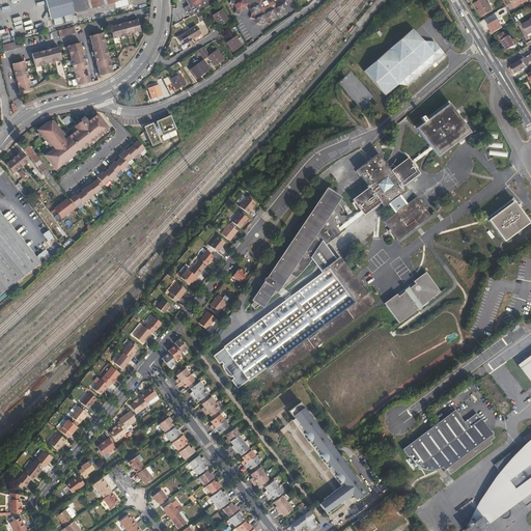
[(72,0),(77,18),(134,2),(134,5),(147,2),(146,0),(72,0)]
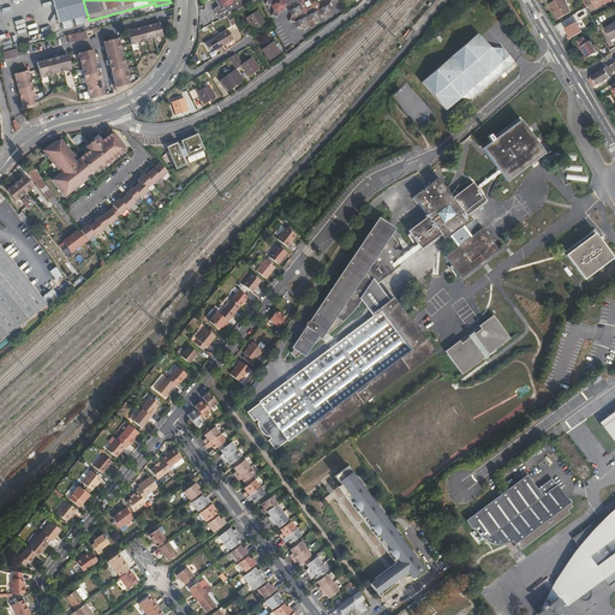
[(231,13),(256,0),(214,0),(218,6),(214,9),(220,21),(226,17),(231,15),(231,13)]
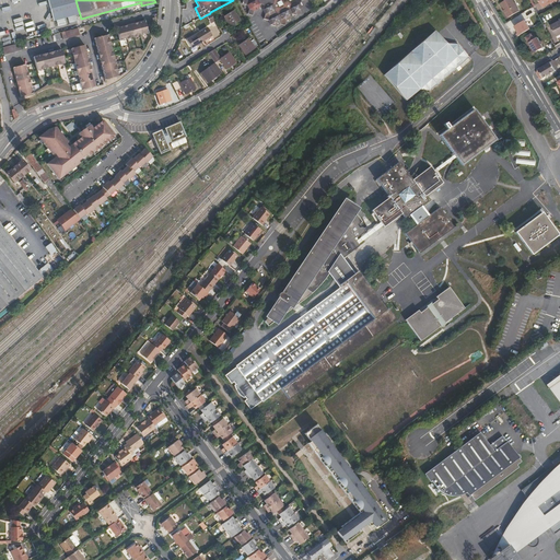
[(291,19),(291,15),(283,0),(243,0),(242,3),(247,6),(249,10),(248,14),(253,15),(254,11),(258,9),(260,3),(264,6),(263,10),(265,14),(264,19),(268,20),(271,25),(276,26),(280,24),(284,25),(287,21),(291,19)]
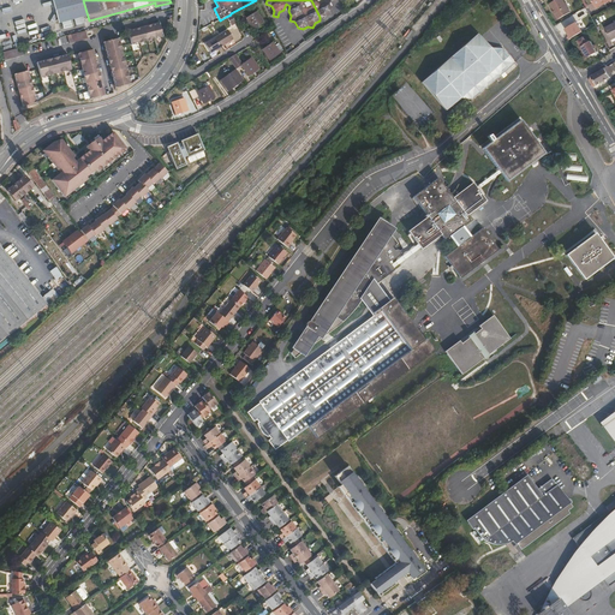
[(311,0),(320,17),(321,15),(326,17),(330,15),(333,9),(330,4),(330,0),(311,0)]
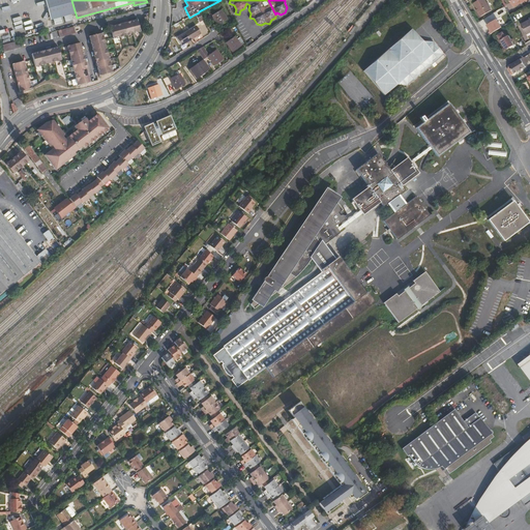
[(477,9),(481,16),(492,10),(484,0),(478,0),(474,3),(477,9)]
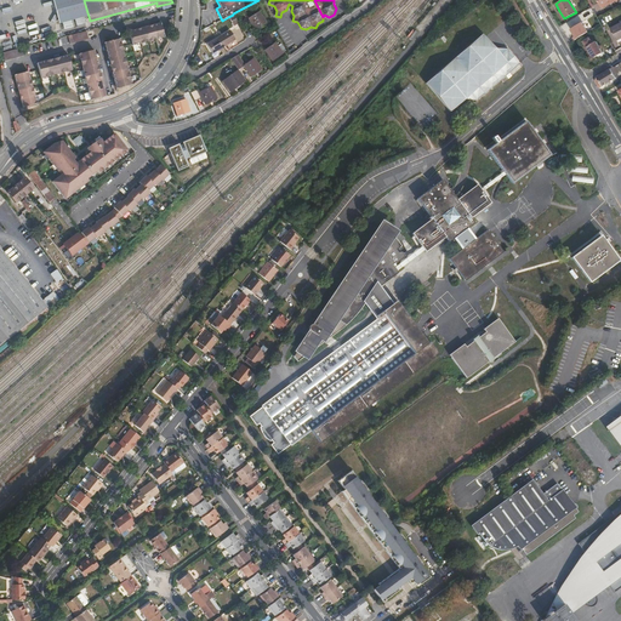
[(260,11),(248,18),(255,29),(267,23),(260,11)]
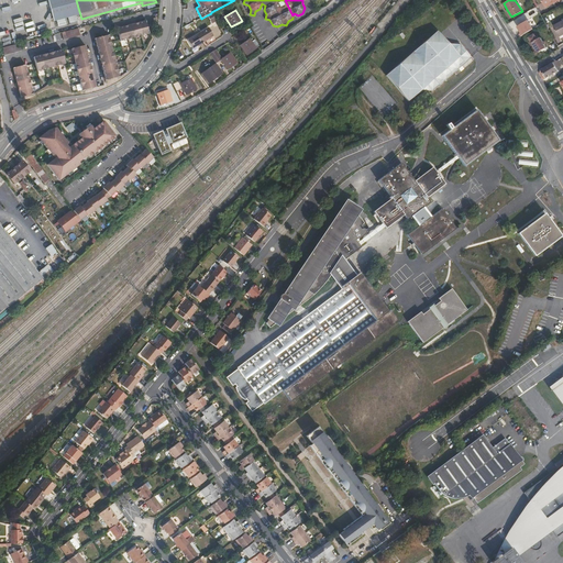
[(211,13),(207,15),(212,24),(216,21),(211,13)]
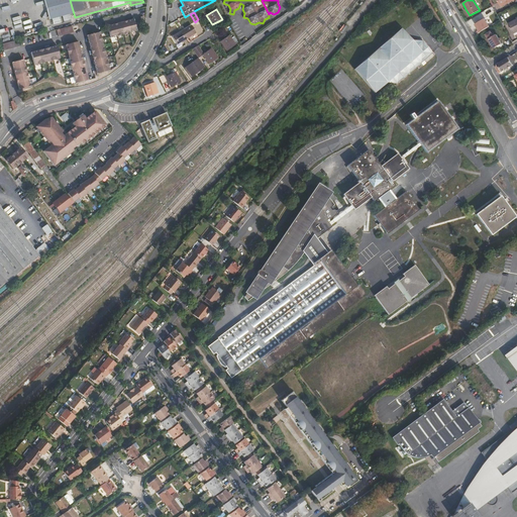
[(130,32),(136,30),(134,19),(131,19),(127,21),(130,32)]
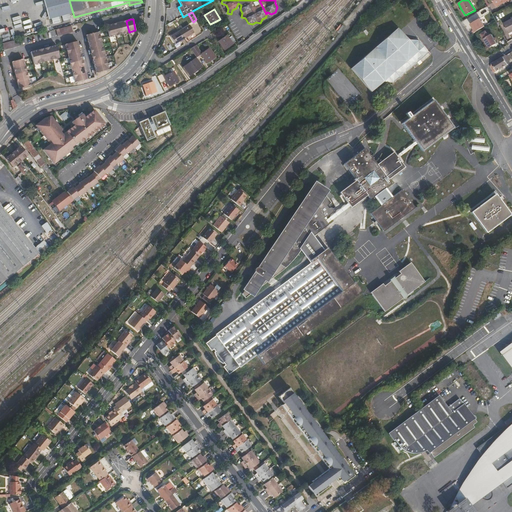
[(122,34),(129,32),(126,21),(123,21),(119,22),(122,34)]
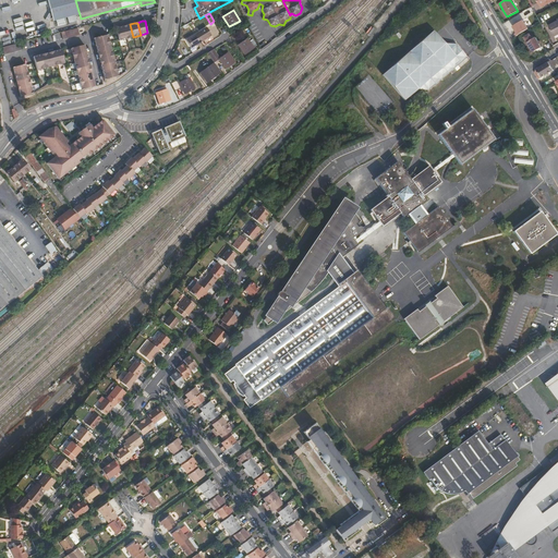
[(126,39),(133,37),(130,24),(126,25),(123,26),(126,39)]
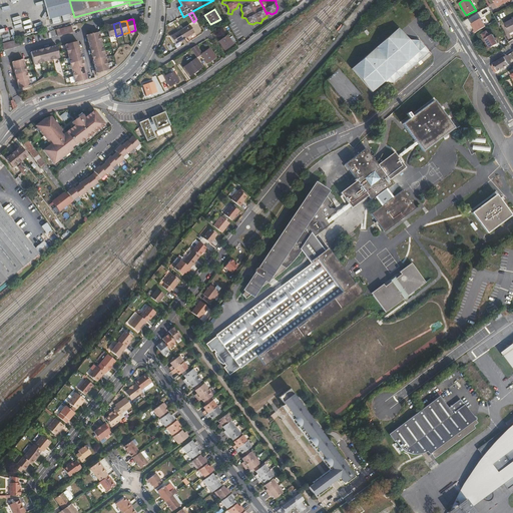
[(109,37),(116,36),(113,24),(110,25),(106,26),(109,37)]
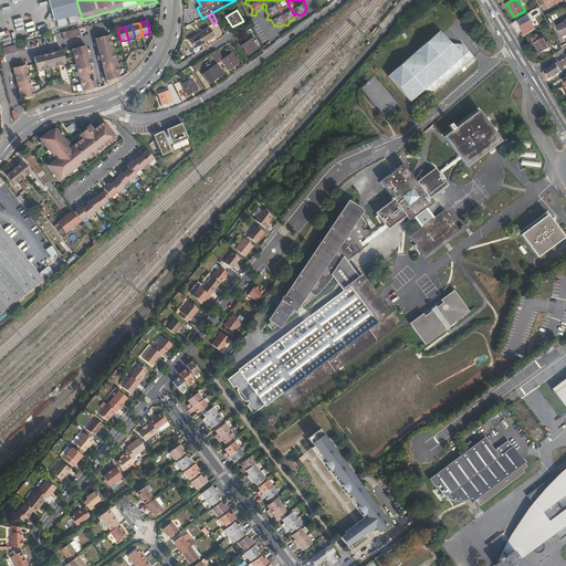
[(209,27),(199,33),(205,42),(215,37),(209,27)]
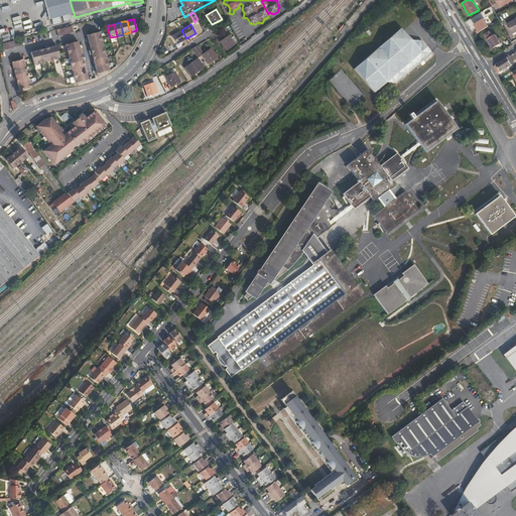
[(400,28),(354,69),(374,93),(386,83),(397,84),(432,52),(421,40),(411,40),(400,28)]
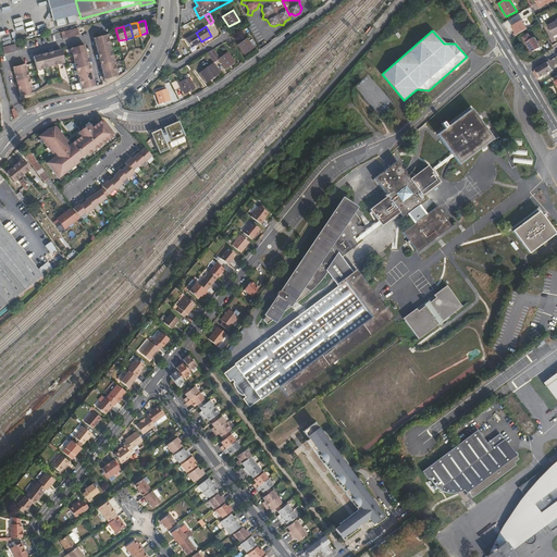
[(201,41),(196,33),(185,39),(190,48),(201,41)]
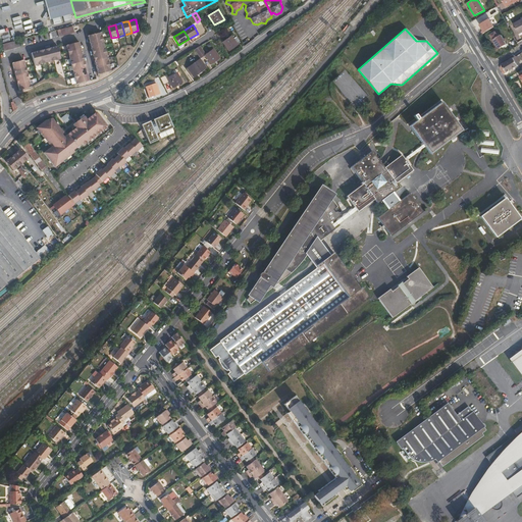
[(496,32),(491,35),(494,39),(500,49),(502,48),(502,49),(504,49),(505,48),(506,47),(505,46),(507,45),(504,40),(505,40),(502,35),(499,37),(496,32)]
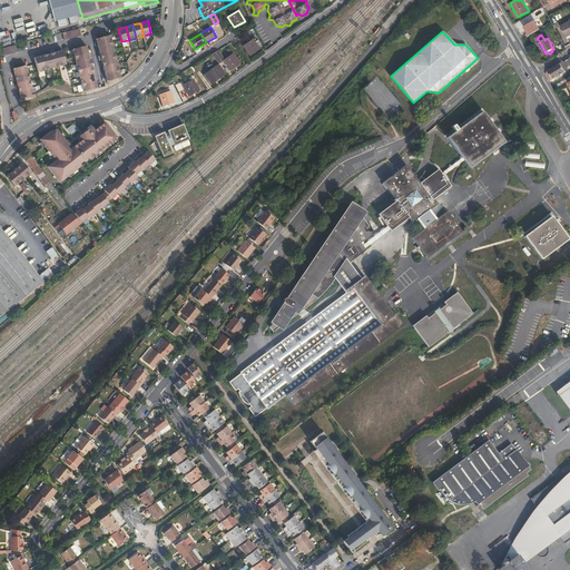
[(98,47),(111,42),(110,36),(96,39),(97,42),(98,47)]
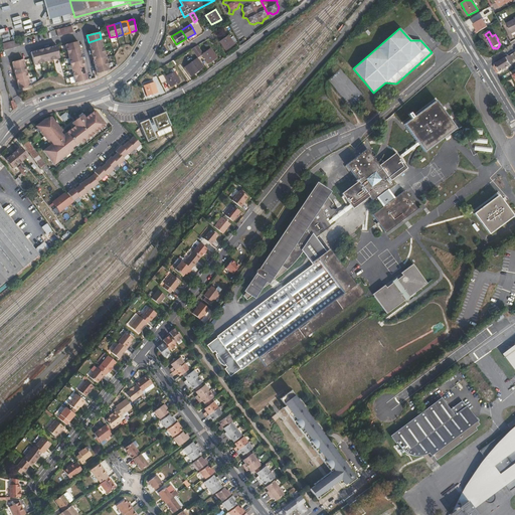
[(234,44),(230,37),(228,35),(219,41),(225,50),(234,44)]
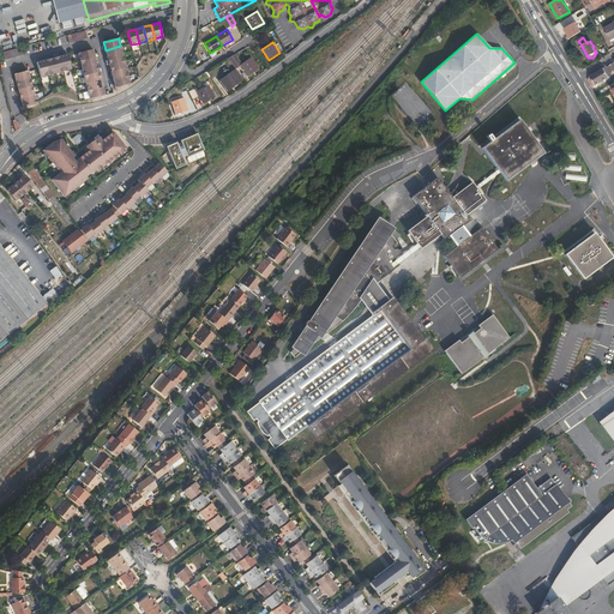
[(107,58),(122,54),(120,46),(106,50),(107,54),(107,58)]
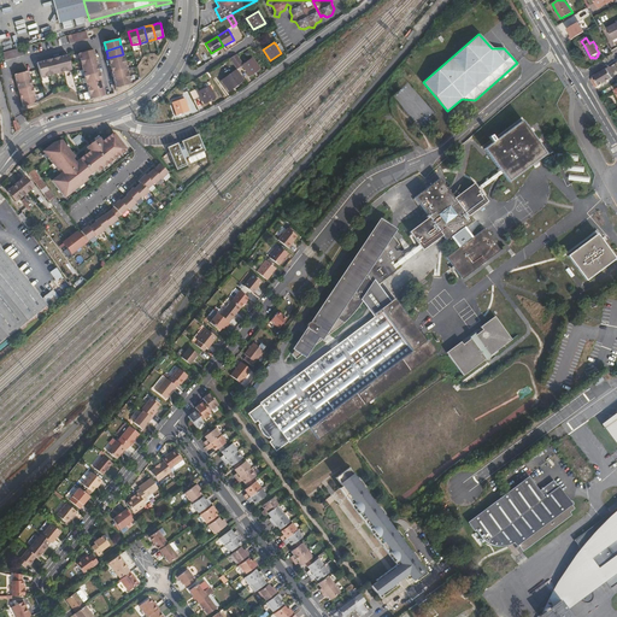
[(81,62),(95,58),(94,54),(93,50),(78,54),(81,62)]
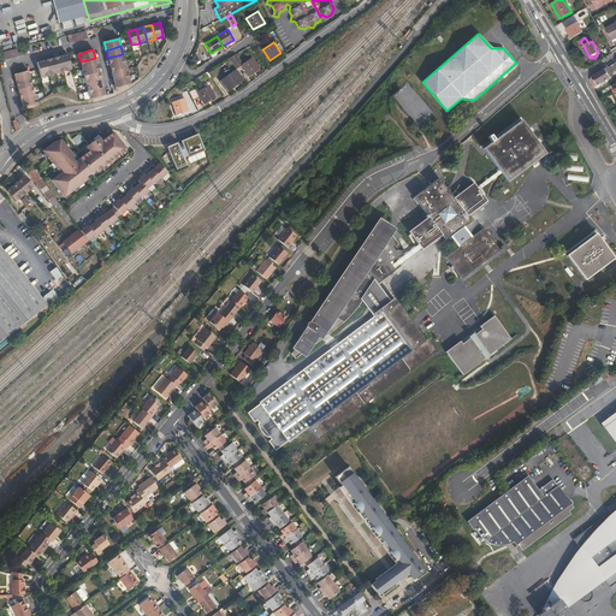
[(60,57),(64,72),(71,70),(67,54),(65,55),(60,57)]
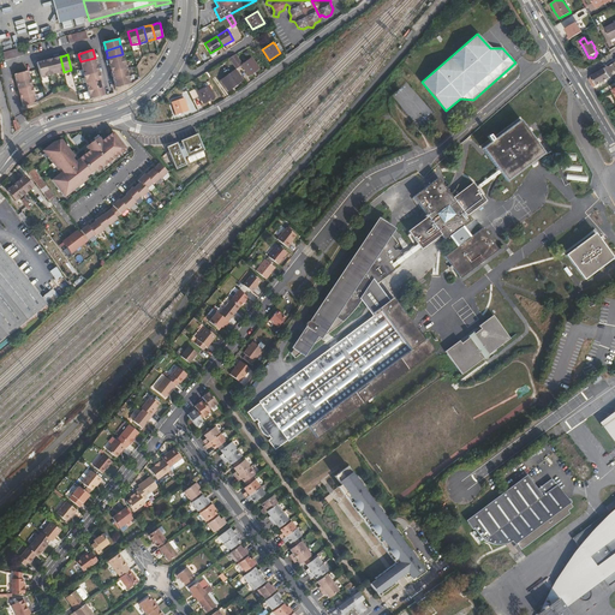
[(109,65),(125,61),(123,54),(107,58),(108,60),(109,65)]
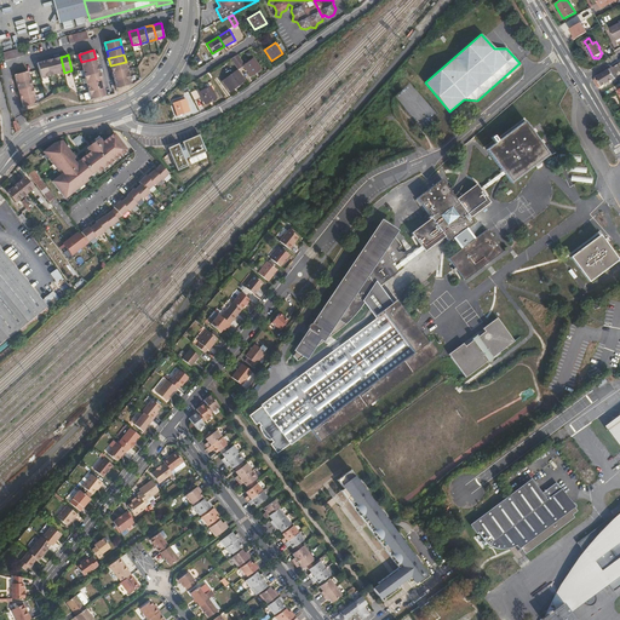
[(237,55),(230,59),(237,69),(244,65),(251,76),(262,68),(253,58),(245,64),(237,55)]
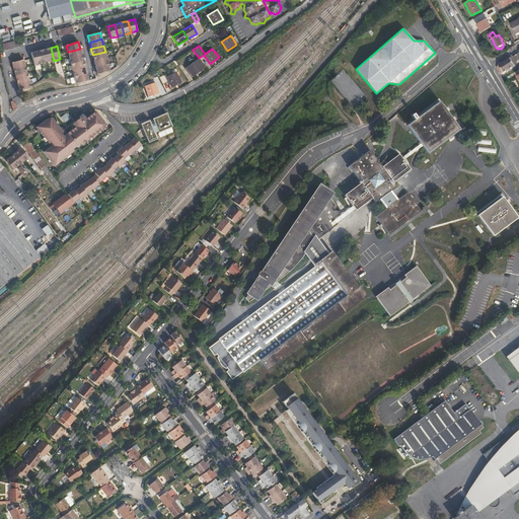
[(44,50),(48,62),(54,61),(51,48),(47,49),(44,50)]
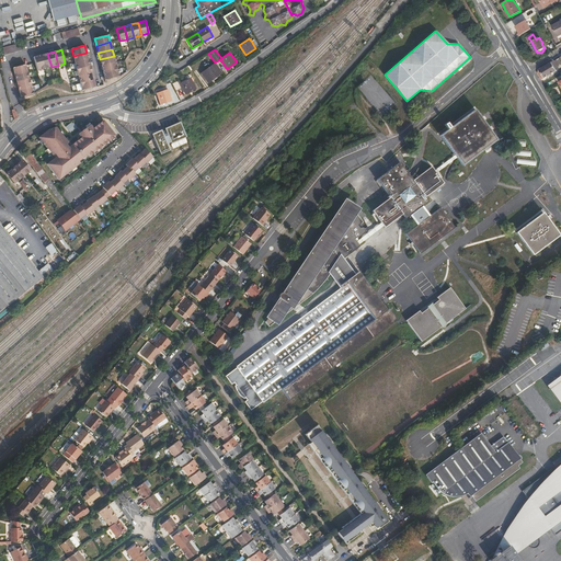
[(75,63),(89,59),(88,56),(87,53),(73,56),(75,63)]
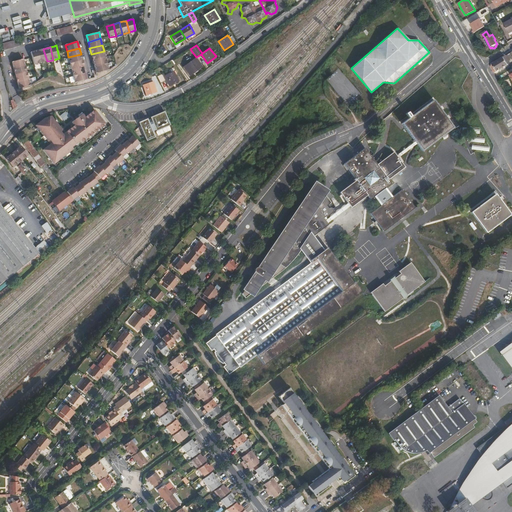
[(37,50),(40,63),(47,61),(43,49),(40,50),(37,50)]
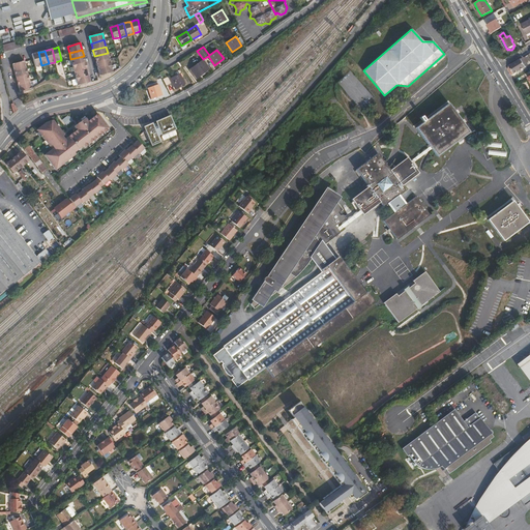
[(35,67),(41,65),(38,52),(36,53),(31,54),(35,67)]
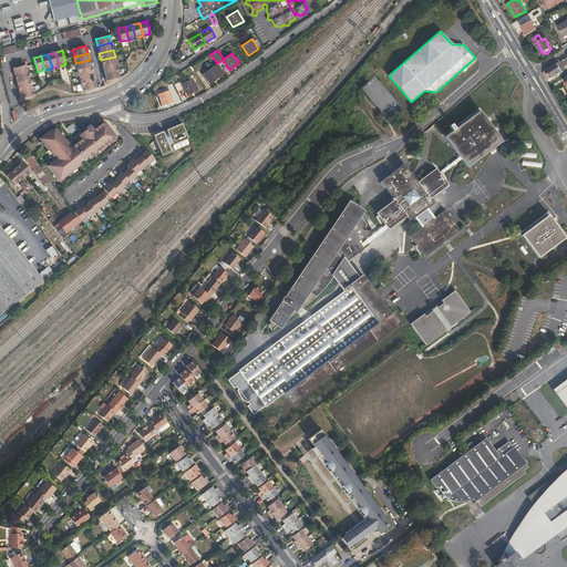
[(103,66),(116,63),(115,57),(101,60),(102,63),(103,66)]
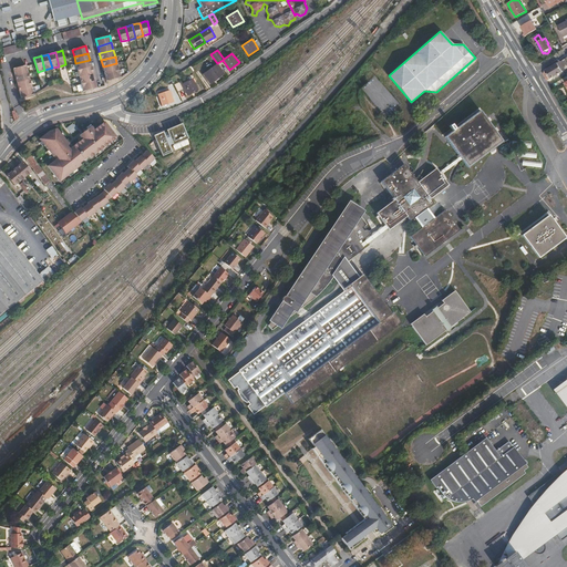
[(78,71),(91,66),(91,63),(90,60),(75,63),(78,71)]
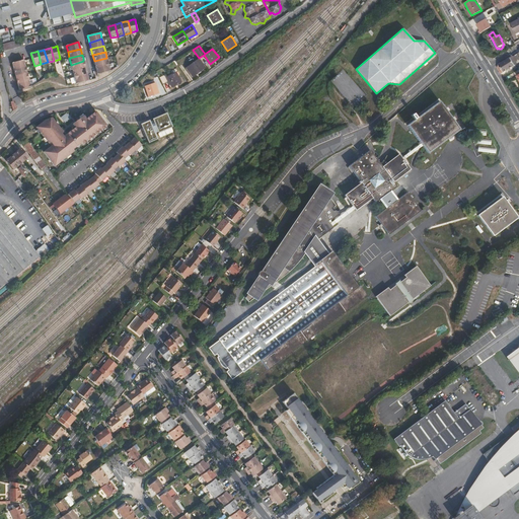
[(108,64),(106,58),(94,61),(94,64),(95,68),(108,64)]
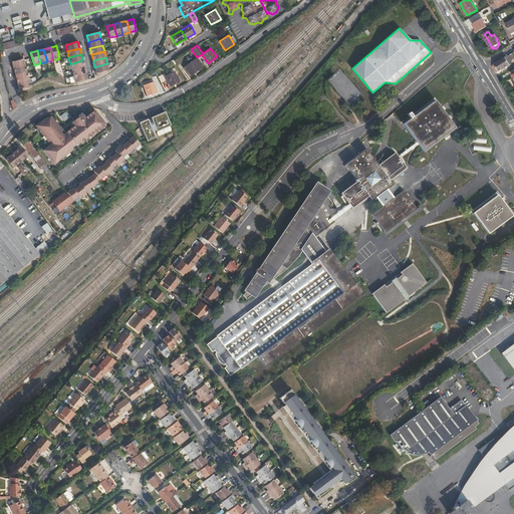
[(197,57),(184,67),(191,76),(203,66),(197,57)]
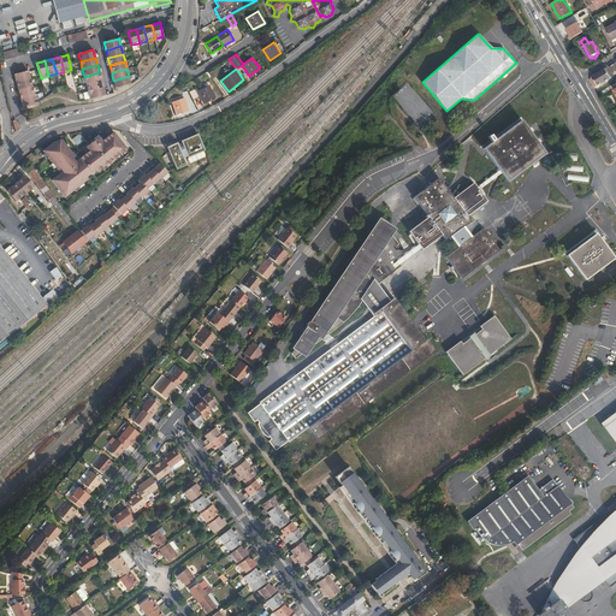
[(610,75),(606,69),(592,76),(591,81),(592,84),(594,88),(609,78),(608,76),(610,75)]
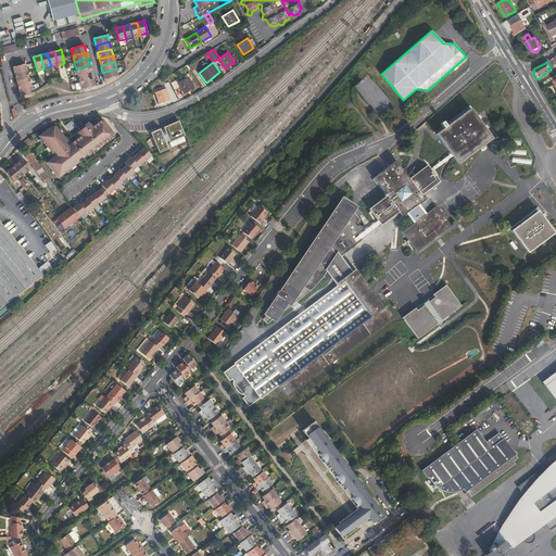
[(14,71),(15,75),(27,72),(25,64),(13,67),(14,71)]
